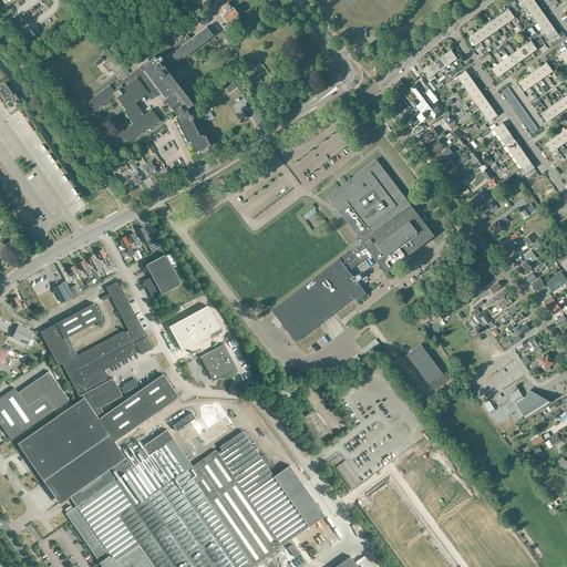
[(538,6),(534,0),(525,7),(529,12),(538,6)]
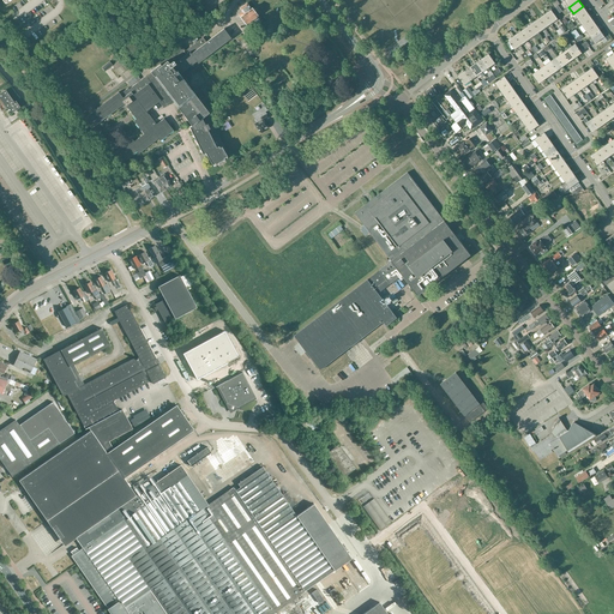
[(251,10),(246,4),(244,6),(244,5),(242,6),(240,8),(242,12),(239,14),(246,24),(248,23),(251,25),(252,24),(254,28),(257,25),(257,26),(259,24),(258,24),(260,23),(257,17),(258,16),(252,8),(251,10)]
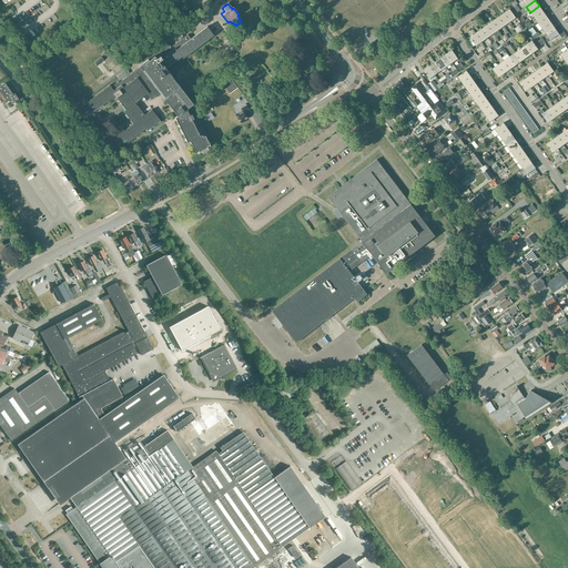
[(541,9),(539,6),(530,12),(535,18),(543,12),(541,9)]
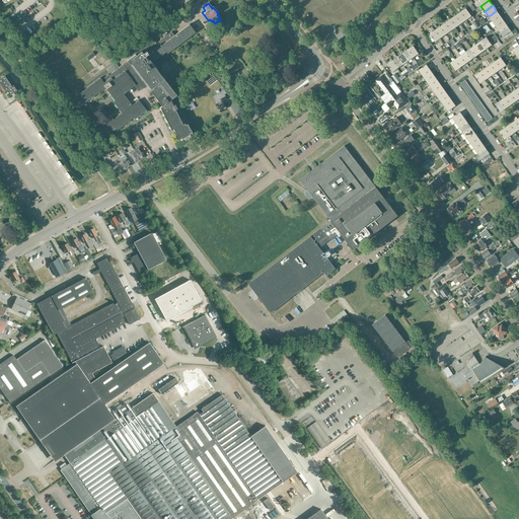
[(471,16),(465,8),(460,12),(466,20),(471,16)]
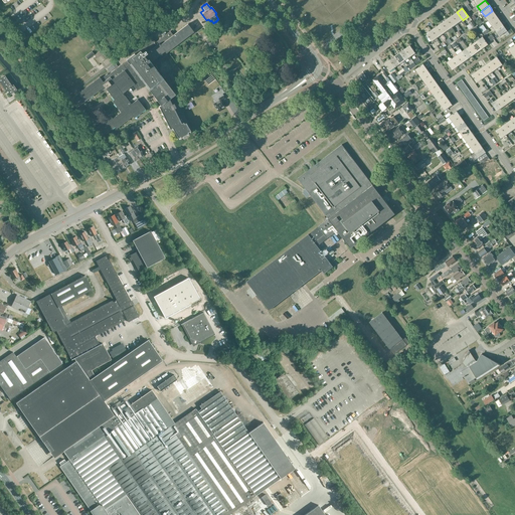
[(496,16),(492,11),(485,16),(488,21),(496,16)]
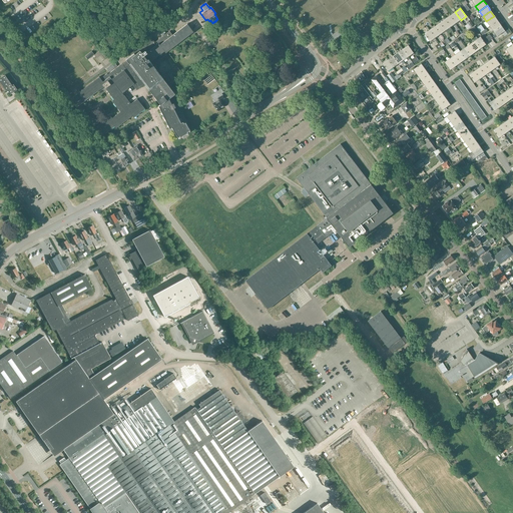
[(450,16),(456,23),(461,20),(455,12),(450,16)]
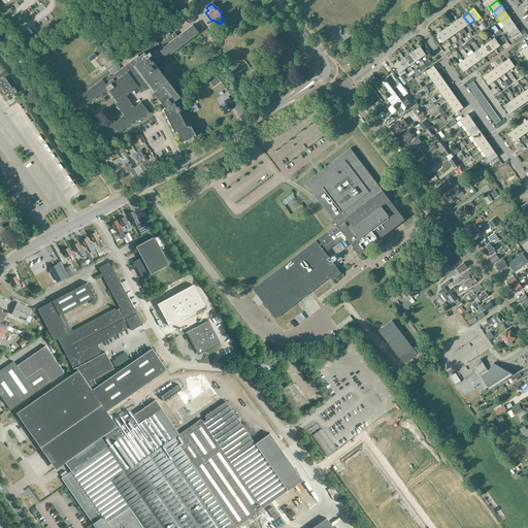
[(458,20),(464,28),(469,24),(463,17),(458,20)]
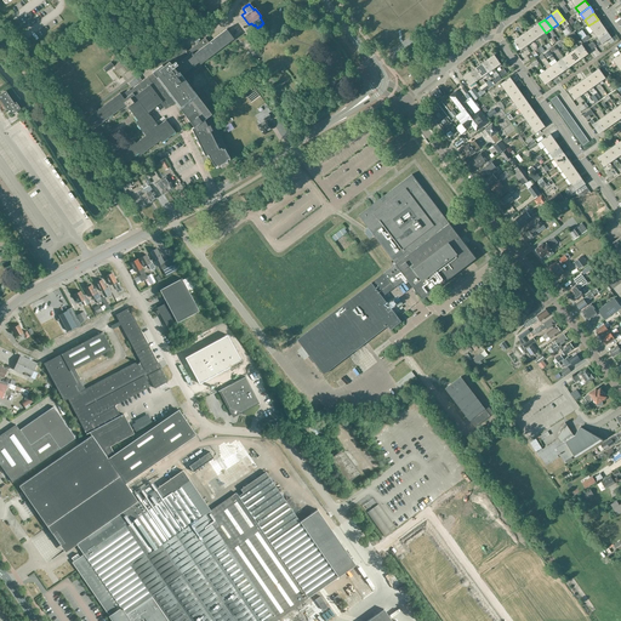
[(603,26),(598,20),(588,26),(592,30),(593,32),(603,26)]
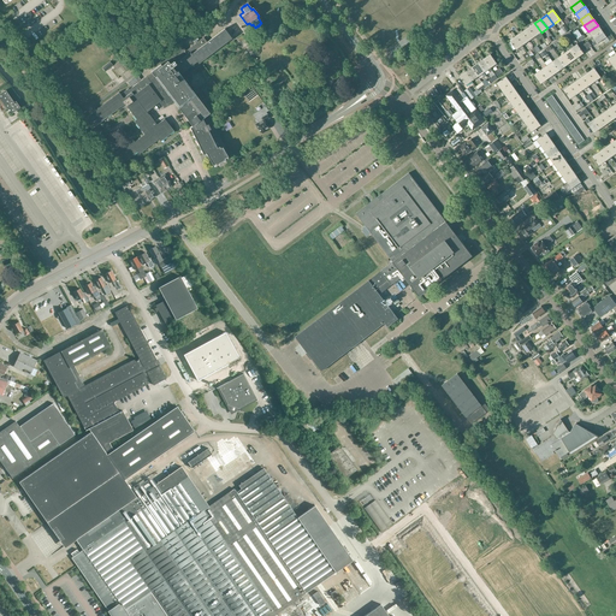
[(528,28),(535,37),(542,33),(534,23),(528,28)]
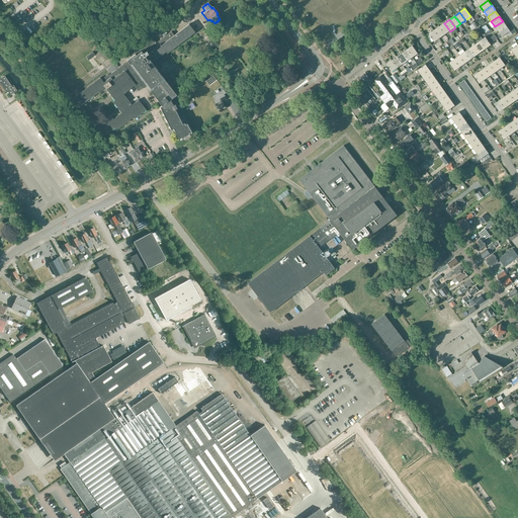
[(506,26),(503,21),(495,26),(498,31),(499,31),(506,26)]
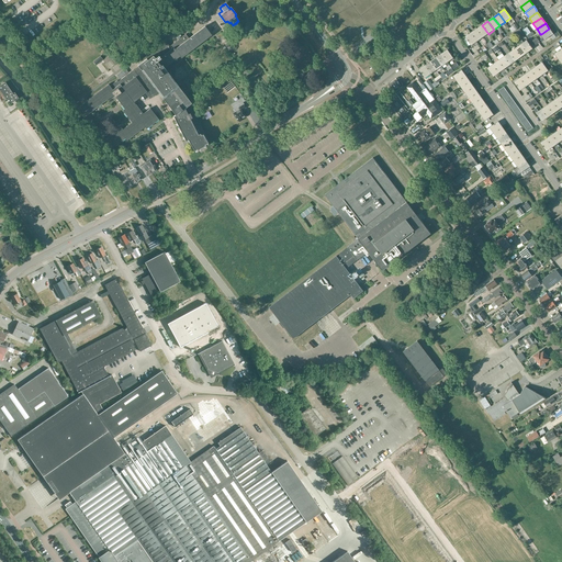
[(476,29),(482,37),(489,34),(482,25),(476,29)]
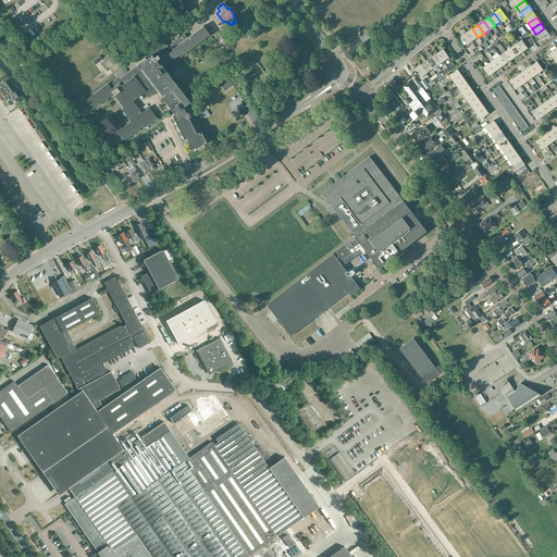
[(173,112),(174,112),(174,113),(183,109),(184,109),(188,104),(169,78),(173,76),(172,75),(173,64),(181,59),(180,58),(210,35),(202,26),(187,38),(184,34),(168,47),(163,41),(153,49),(156,51),(151,54),(139,64),(127,73),(138,86),(144,93),(145,93),(148,98),(157,94),(156,90),(157,89),(173,112)]
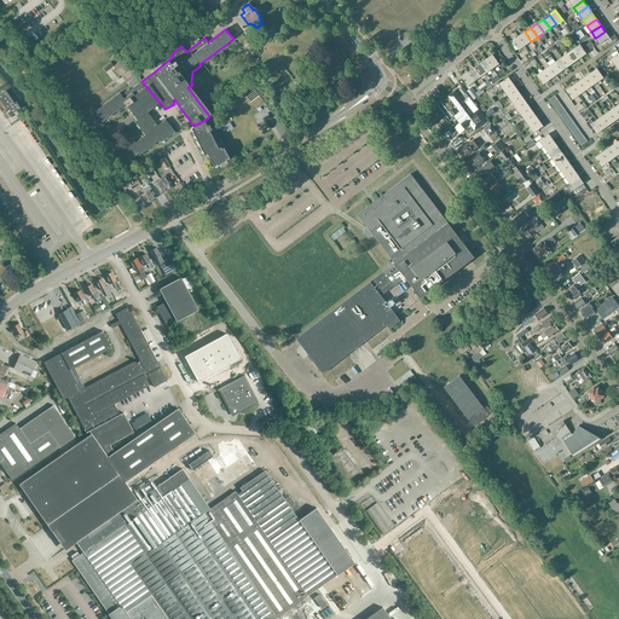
[(519,36),(525,46),(531,41),(525,32),(519,36)]
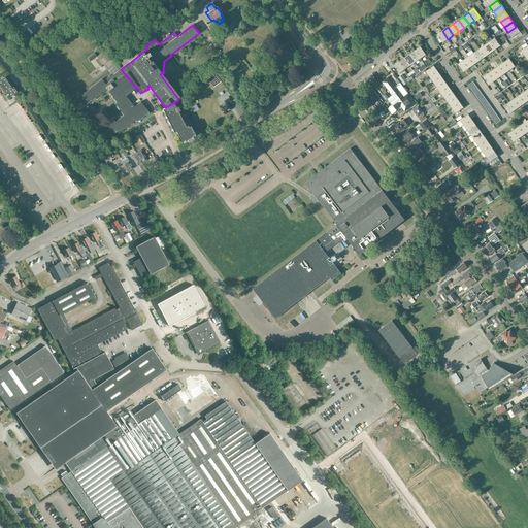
[(508,32),(507,32),(512,38),(520,32),(516,27),(508,32)]
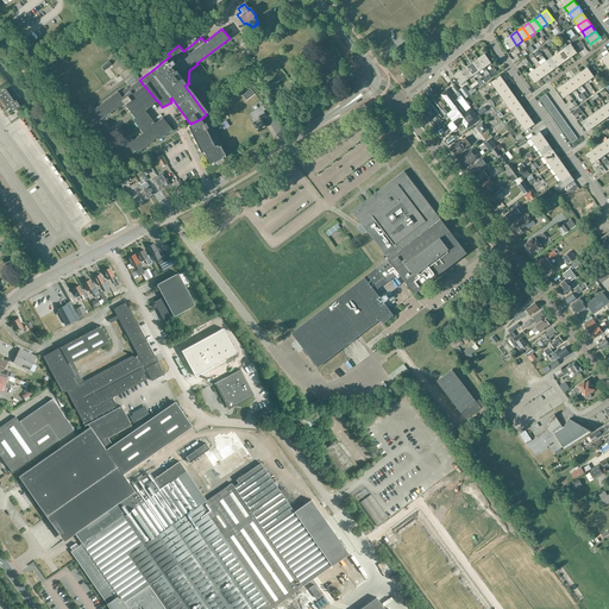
[(408,43),(403,36),(384,50),(390,57),(408,43)]
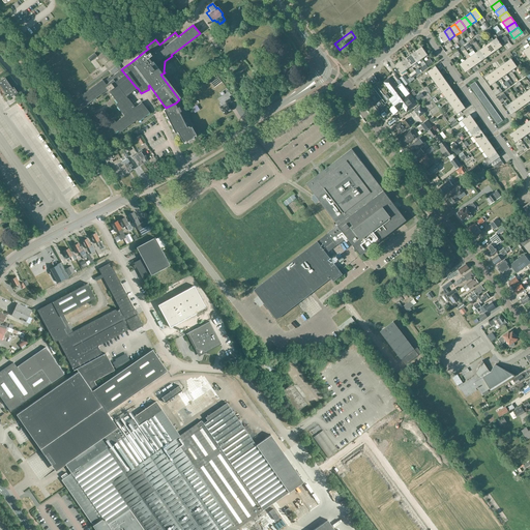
[(444,31),(438,35),(444,43),(449,39),(444,31)]
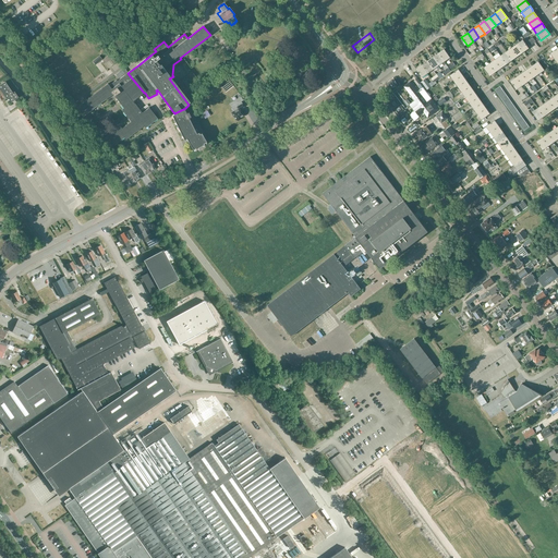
[(517,45),(523,52),(529,49),(523,40),(517,45)]
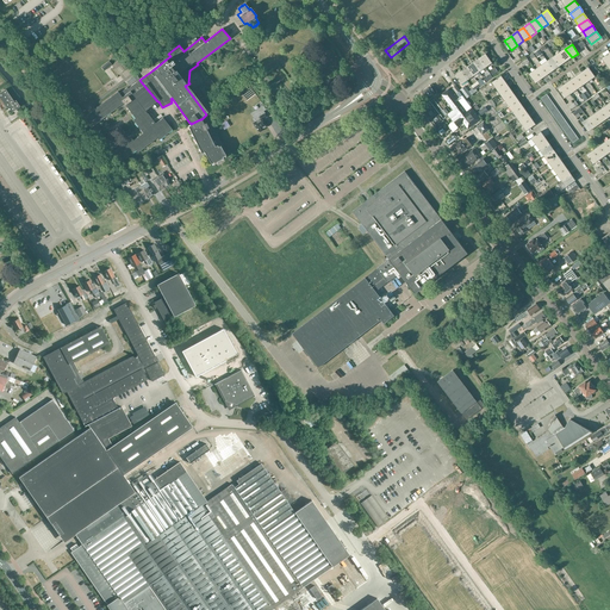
[(559,53),(566,62),(572,57),(565,49),(559,53)]
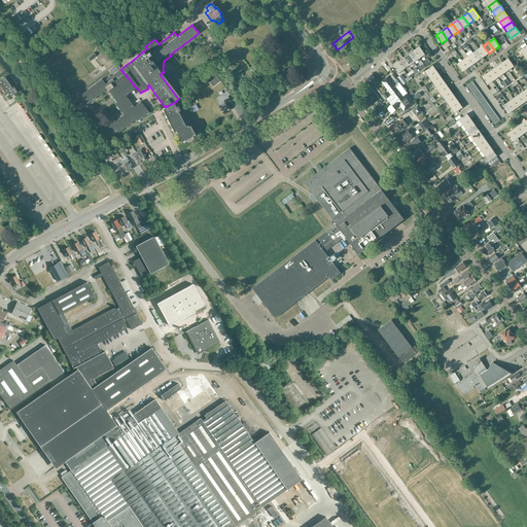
[(478,49),(484,58),(489,54),(483,45),(478,49)]
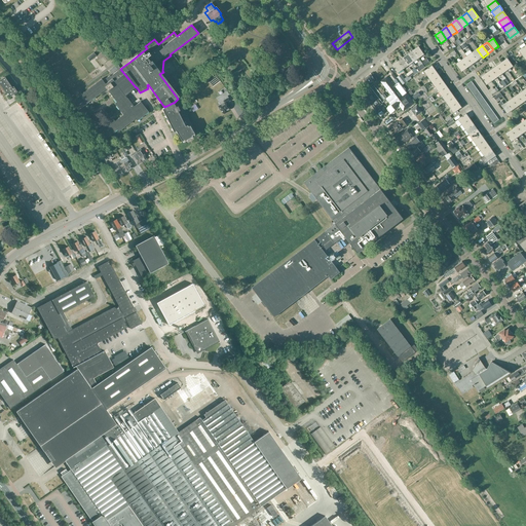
[(418,46),(413,50),(419,59),(424,54),(418,46)]
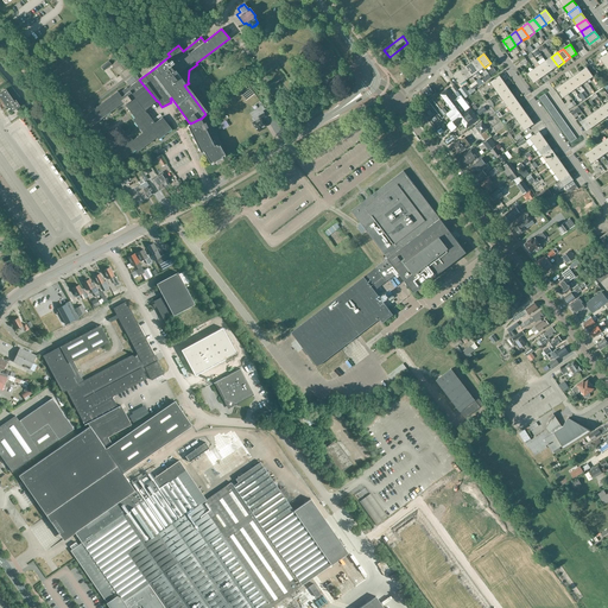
[(545,61),(552,70),(558,67),(551,57),(545,61)]
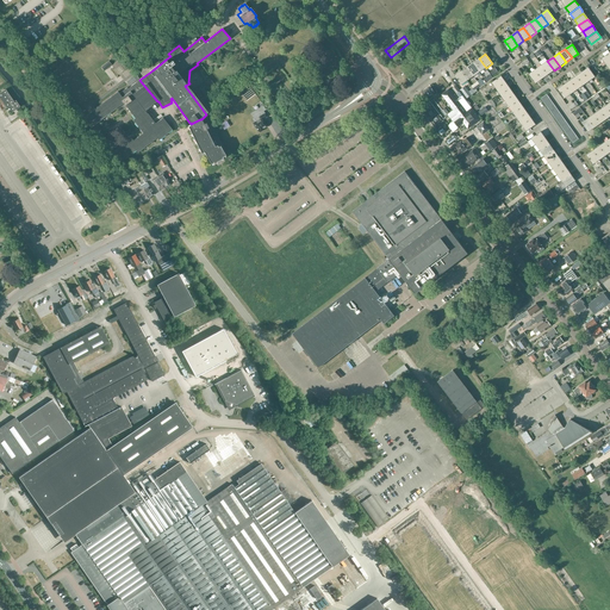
[(473,62),(480,72),(484,69),(485,72),(487,70),(486,68),(479,58),(473,62)]
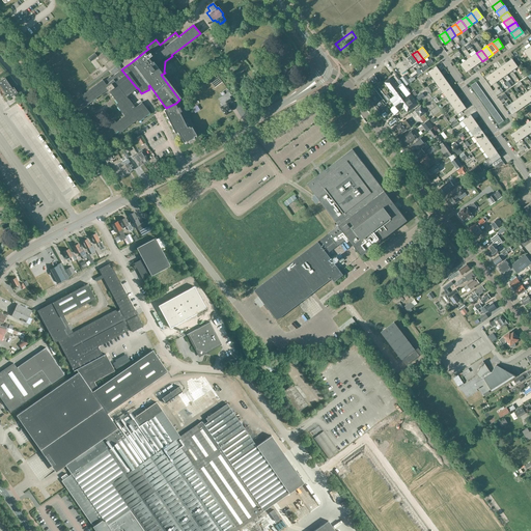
[(471,57),(477,65),(482,61),(476,53),(471,57)]
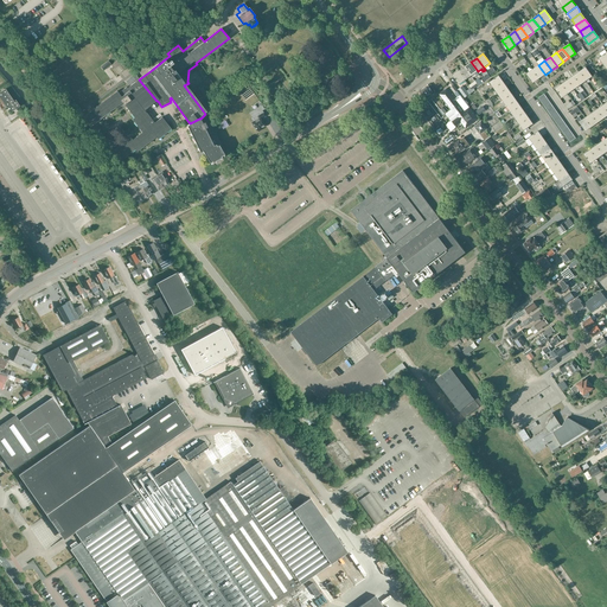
[(112,65),(119,74),(123,71),(116,62),(112,65)]
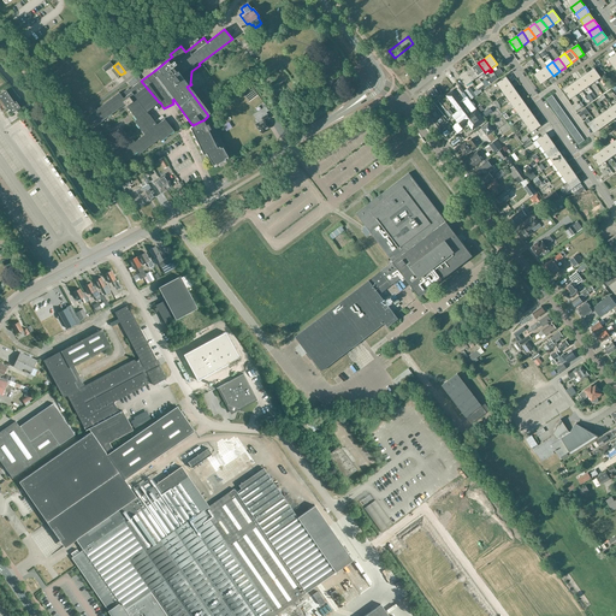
[(472,67),(479,77),(485,72),(478,63),(472,67)]
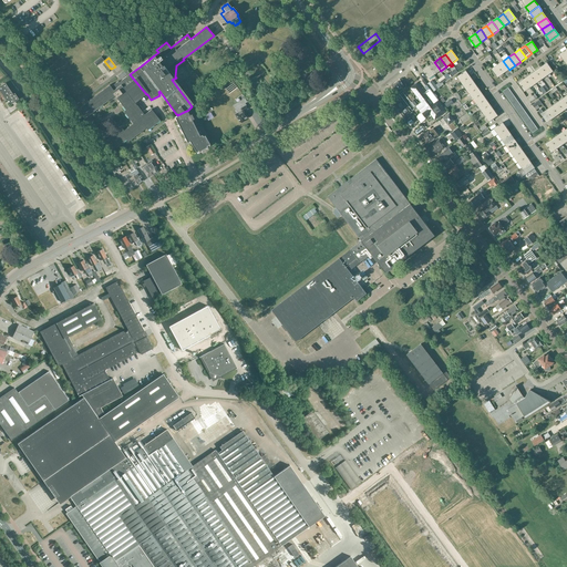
[(497,64),(504,73),(509,70),(503,61),(497,64)]
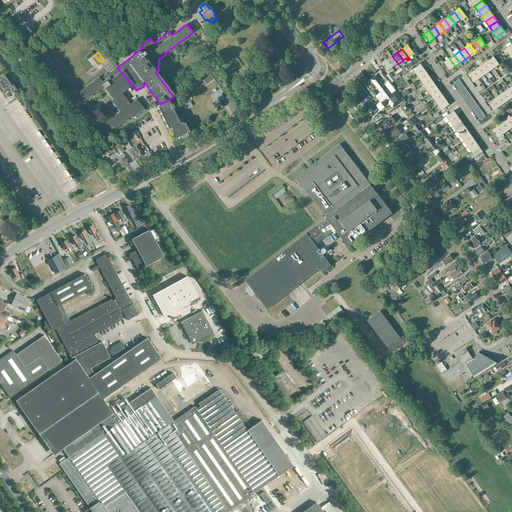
[(387,60),(392,68),(398,64),(392,56),(387,60)]
